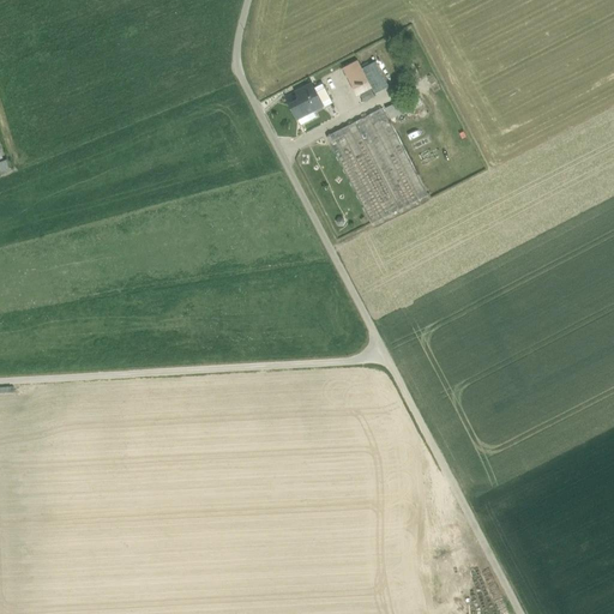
[(357,60),(343,67),(354,89),(369,80),(362,67),(357,60)]
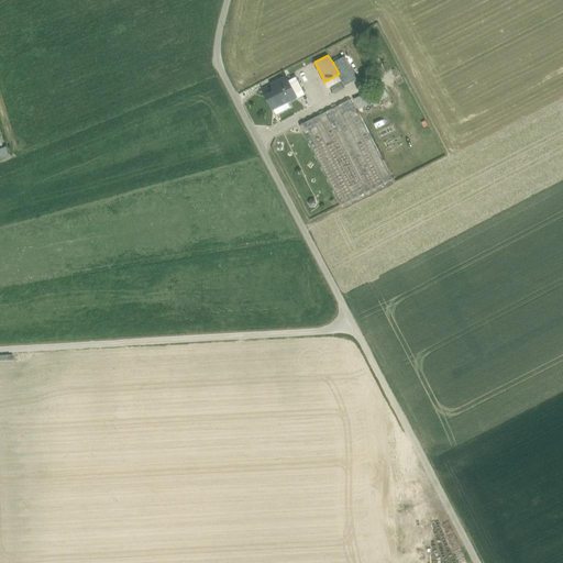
[(356,79),(345,55),(332,62),(339,74),(344,86),(356,79)]
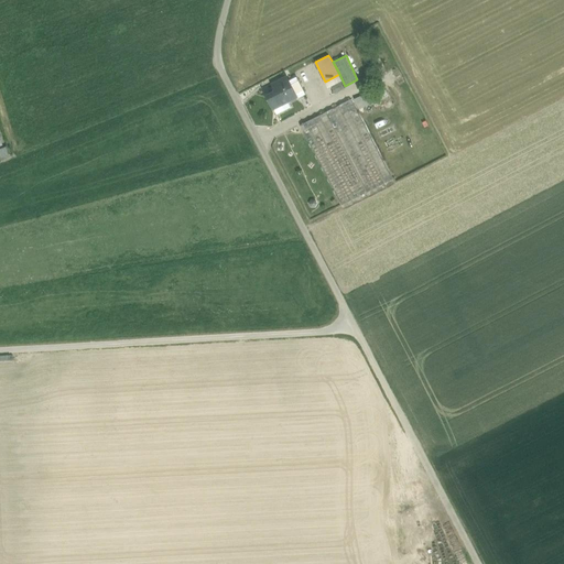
[(296,76),(289,80),(286,76),(272,84),(277,93),(268,97),(273,108),(297,96),(297,98),(305,94),(296,76)]
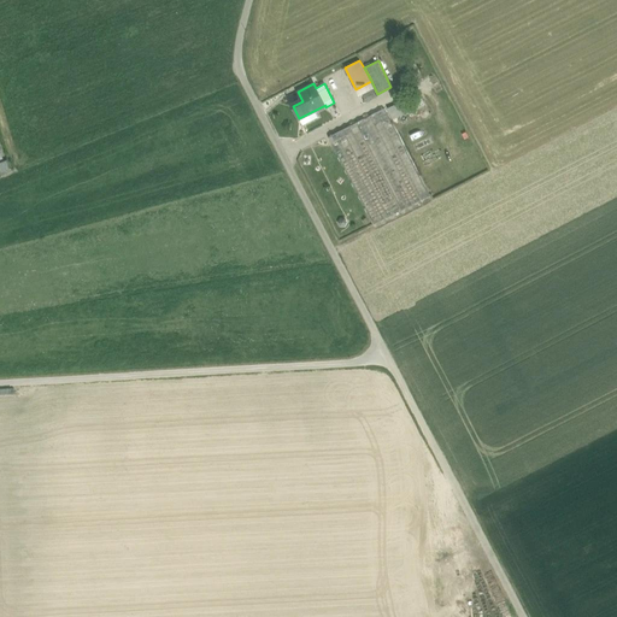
[(372,89),(363,95),(366,101),(376,95),(372,89)]
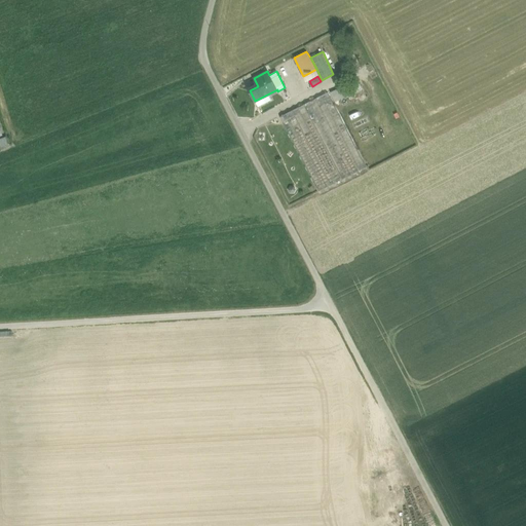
[(349,84),(340,88),(340,87),(330,91),(335,102),(345,98),(353,94),(349,84)]
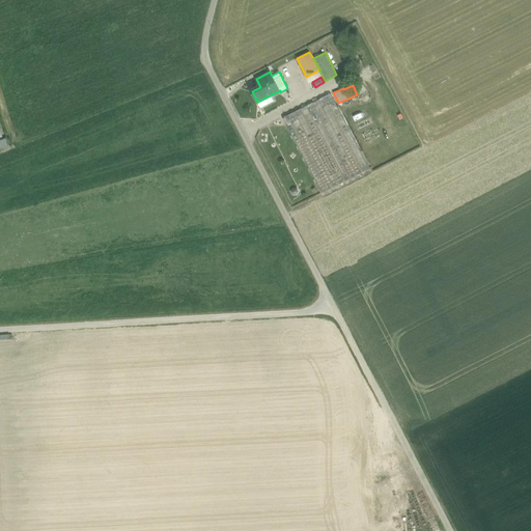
[(331,93),(282,118),(322,193),(370,168),(331,93)]
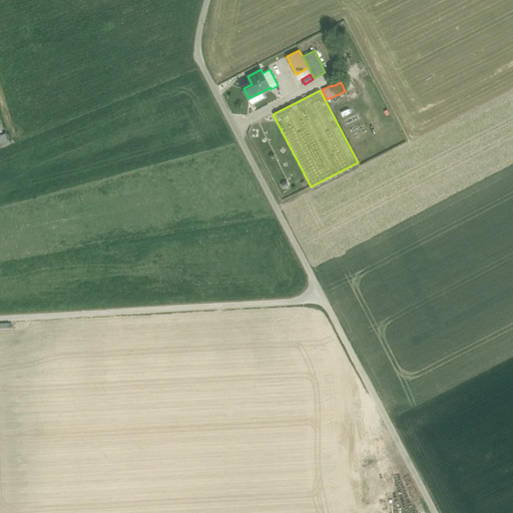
[(6,132),(0,134),(0,139),(1,142),(8,139),(6,132)]
